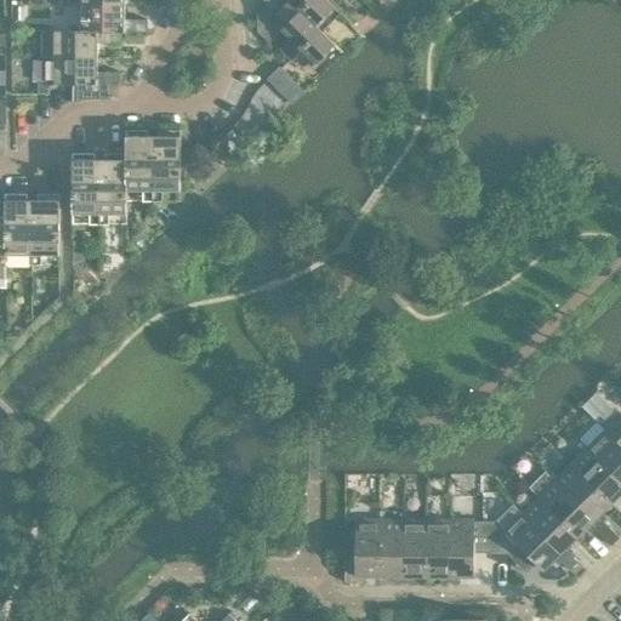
[(269,43),(281,29),(301,11),(322,30),(340,12),(328,0),(289,0),(257,32),(269,43)]
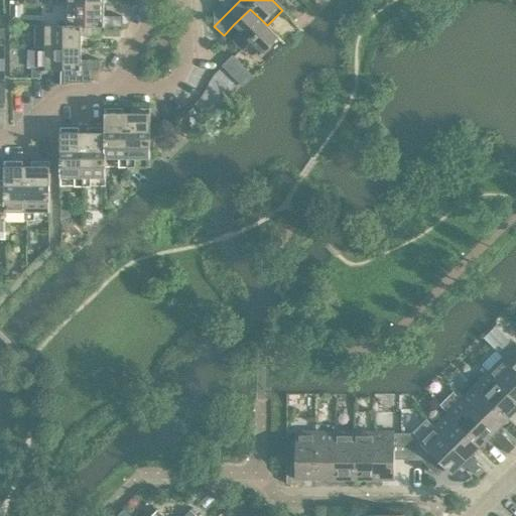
[(122,27),(122,16),(104,16),(104,4),(68,4),(68,25),(68,26),(100,26),(122,27)]
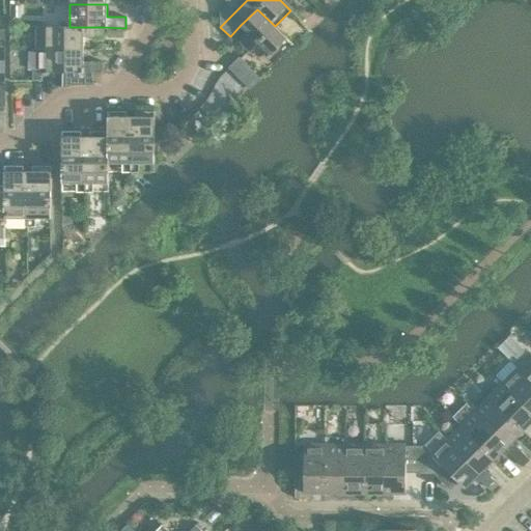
[(249,52),(258,43),(275,59),(291,43),(275,26),(257,9),(241,25),(248,32),(240,42),(249,52)]
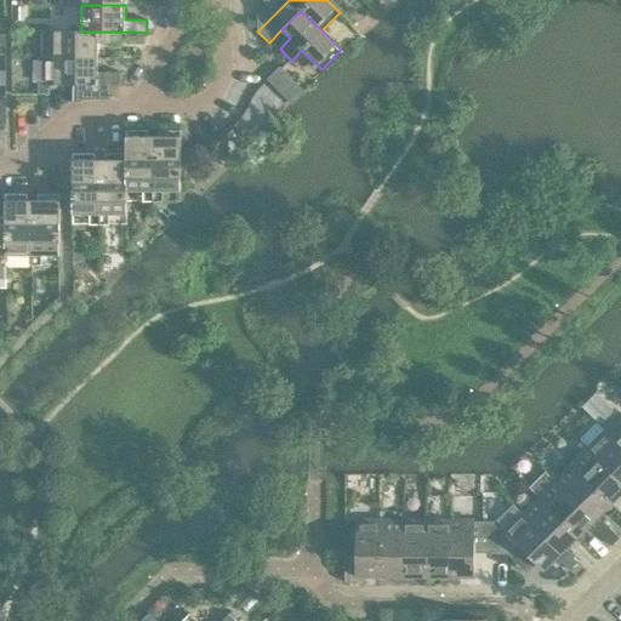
[(120,43),(120,32),(81,32),(81,30),(43,30),(43,57),(97,57),(97,43),(120,43)]
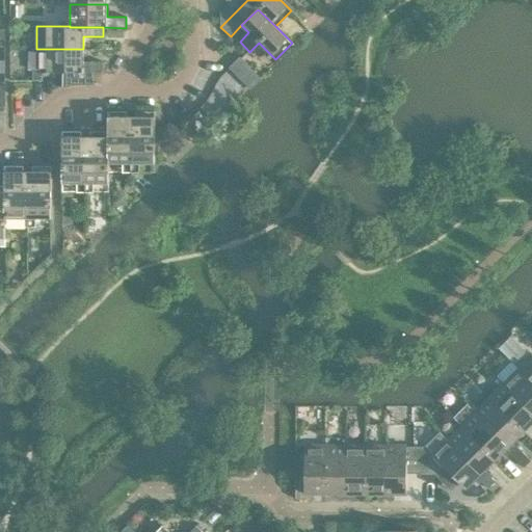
[(83,61),(83,49),(36,49),(36,73),(65,73),(64,87),(71,86),(76,85),(94,85),(94,73),(103,73),(103,61),(83,61)]
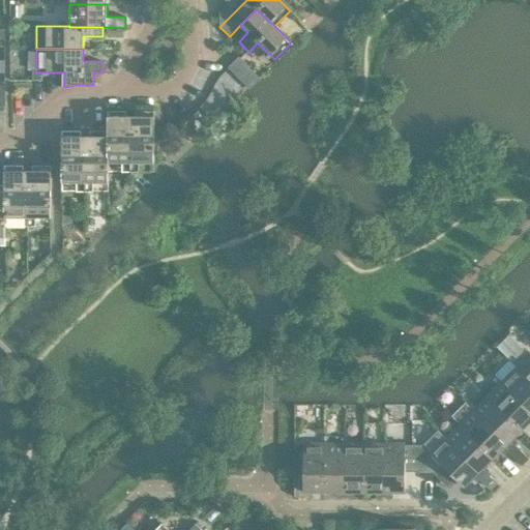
[(228,67),(248,88),(249,89),(260,79),(238,57),(228,67)]
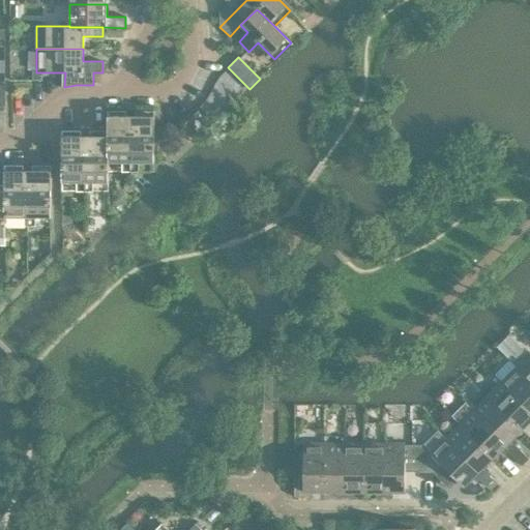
[(130,172),(130,116),(121,116),(121,111),(107,111),(107,130),(108,130),(108,172),(130,172)]
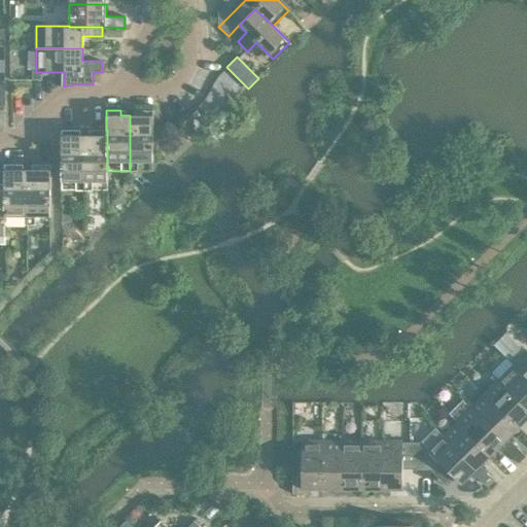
[(130,115),(130,171),(152,171),(153,110),(139,110),(139,115),(130,115)]
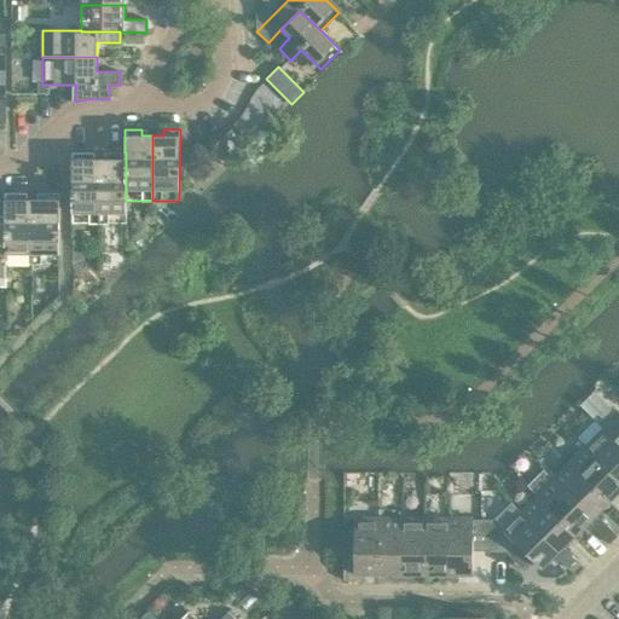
[(71,152),(71,224),(99,224),(99,158),(88,158),(88,152),(71,152)]
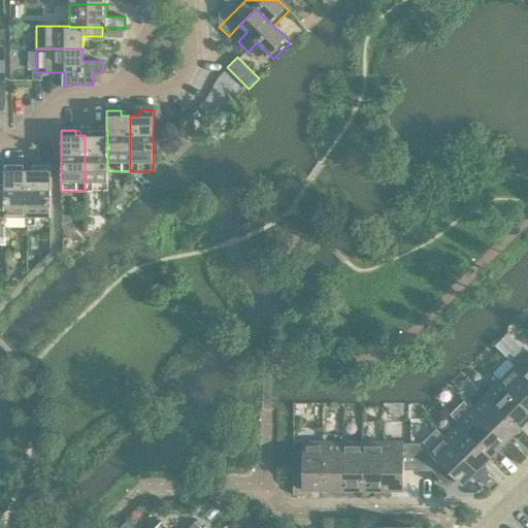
[(107,191),(107,171),(107,130),(106,130),(94,130),(94,135),(85,135),(85,191),(107,191)]
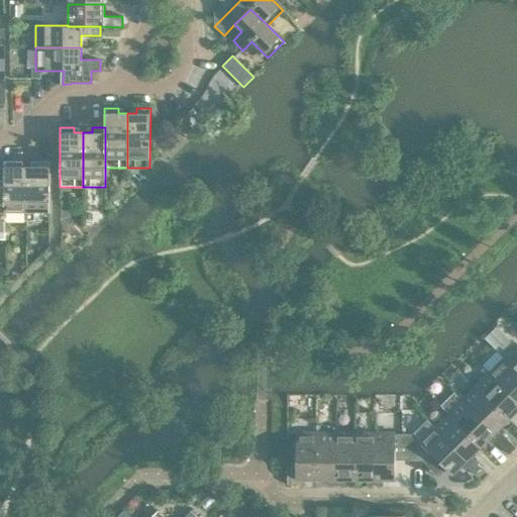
[(27,166),(17,166),(17,162),(4,162),(4,181),(5,181),(4,220),(5,220),(26,220),(27,166)]
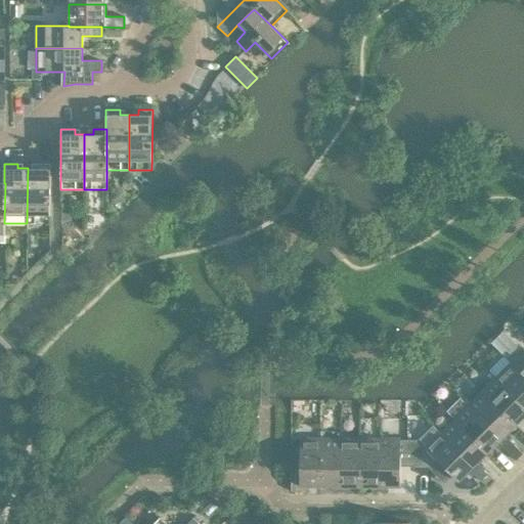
[(28,168),(27,223),(50,224),(50,164),(35,164),(35,169),(28,168)]
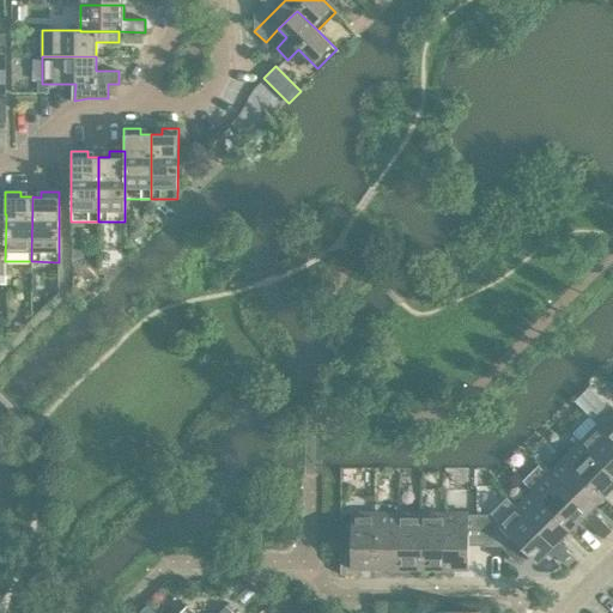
[(612,410),(596,426),(612,442),(612,410)]
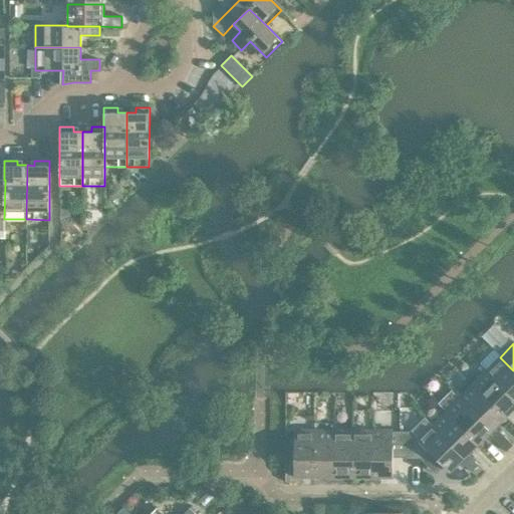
[(513,370),(500,357),(487,370),(513,398),(513,370)]
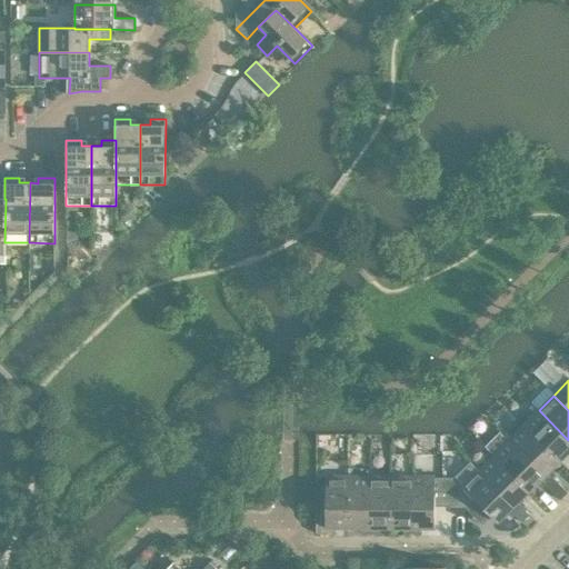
[(568,440),(539,410),(523,426),(559,462),(568,452),(568,440)]
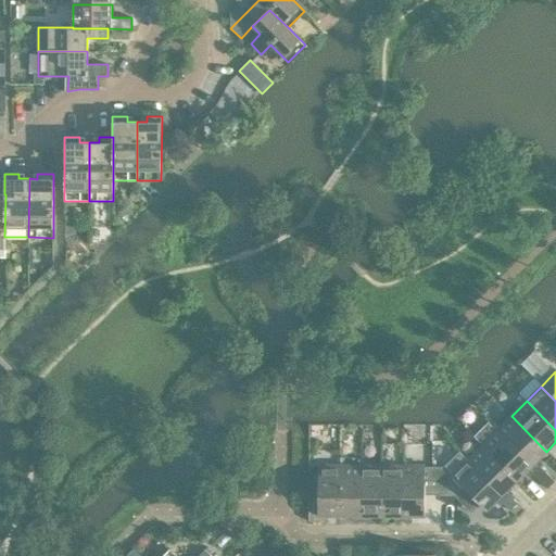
[(546,452),(512,416),(496,431),(536,470),(540,467),(542,465),(538,460),(546,452)]
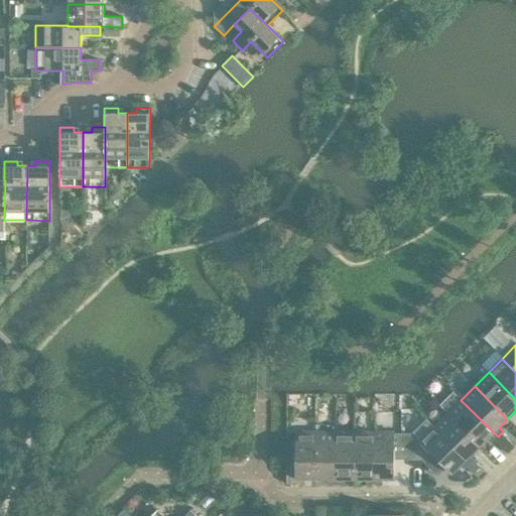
[(498,436),(461,400),(447,413),(480,446),(489,437),(493,441),(494,439),(501,446),(508,439),(501,433),(498,436)]
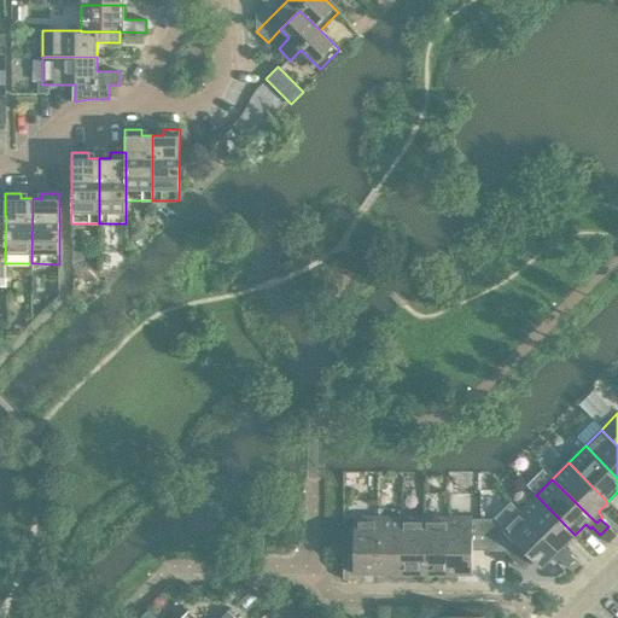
[(575,535),(536,495),(519,512),(564,555),(559,560),(567,569),(576,560),(567,552),(570,549),(565,544),(575,535)]
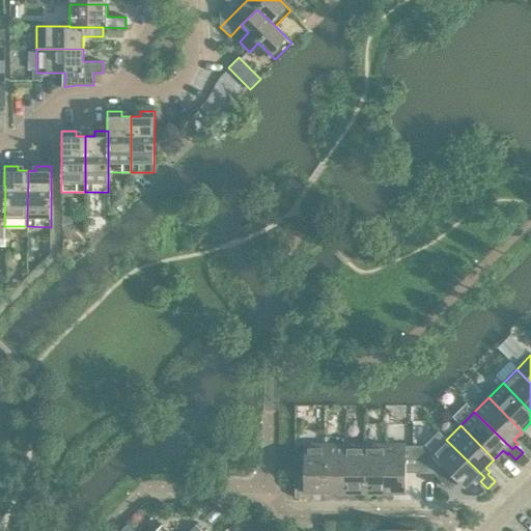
[(484,477),(446,440),(432,453),(425,446),(419,446),(420,474),(434,474),(442,466),(466,488),(475,479),(479,482),(480,481),(484,477)]
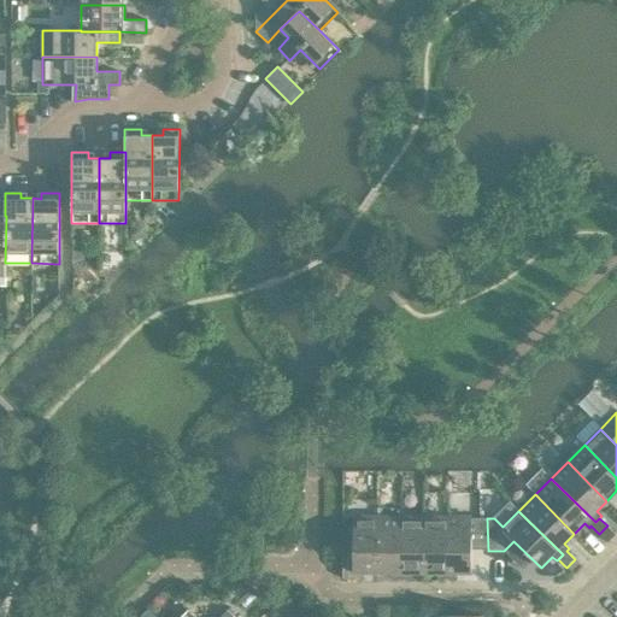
[(364,574),(378,574),(377,518),(353,517),(353,528),(353,542),(353,553),(353,564),(344,564),(344,580),(364,580),(364,574)]
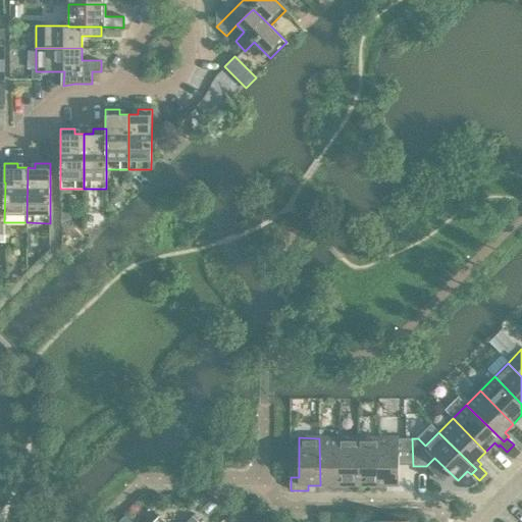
[(332,490),(340,490),(338,438),(319,438),(320,485),(332,485),(332,490)]
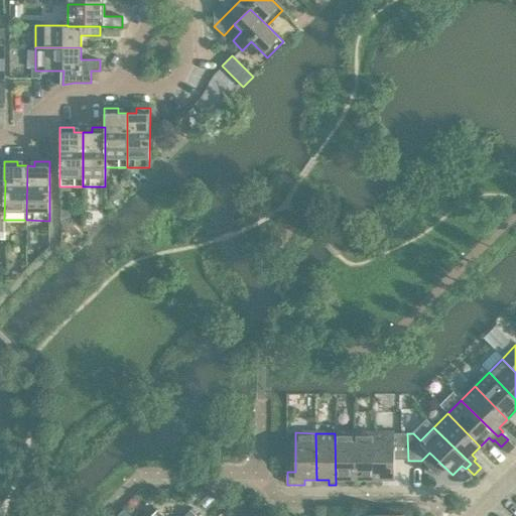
[(355,480),(354,433),(335,433),(336,485),(343,485),(343,480),(355,480)]
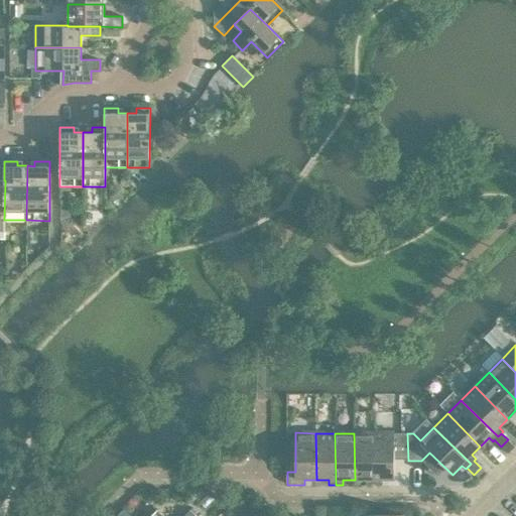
[(375,485),(374,433),(354,433),(355,480),(367,480),(367,485),(375,485)]
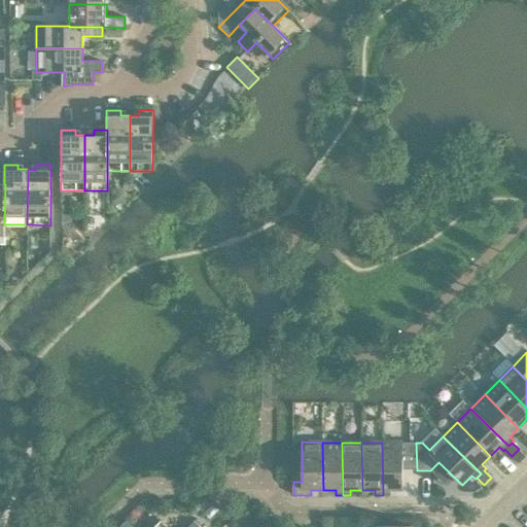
[(416,443),(409,443),(382,443),(383,495),(390,495),(390,490),(403,490),(403,470),(417,470),(416,443)]
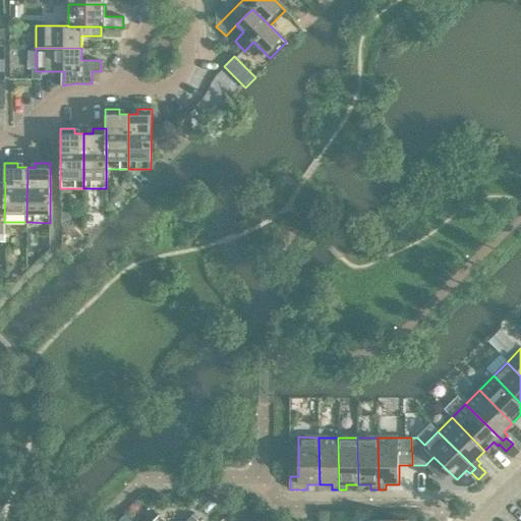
[(513,444),(506,451),(513,458),(520,452),(513,444)]
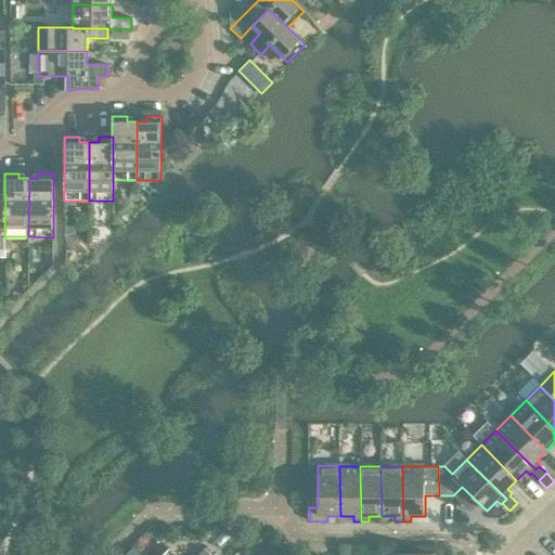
[(308,489),(318,488),(318,475),(308,475),(308,489)]
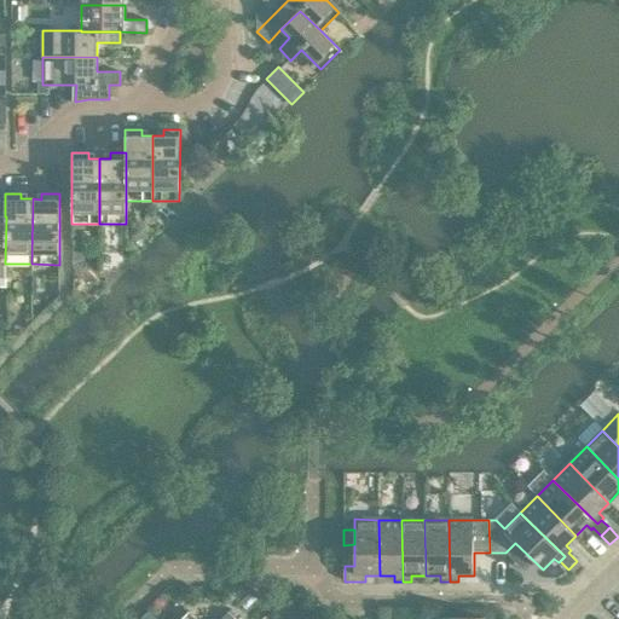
[(343,545),(343,555),(354,555),(354,544),(343,545)]
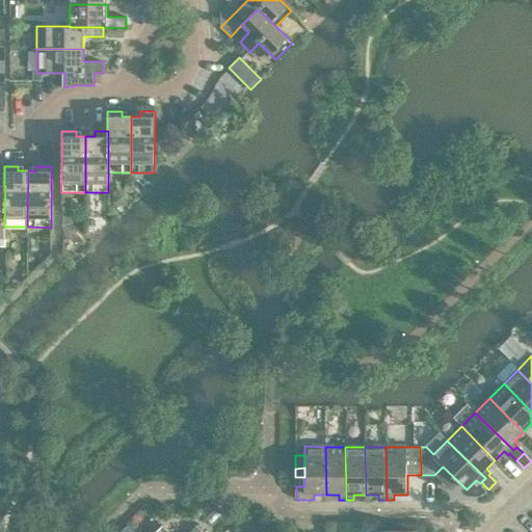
[(295,477),(296,486),(304,486),(304,477),(295,477)]
